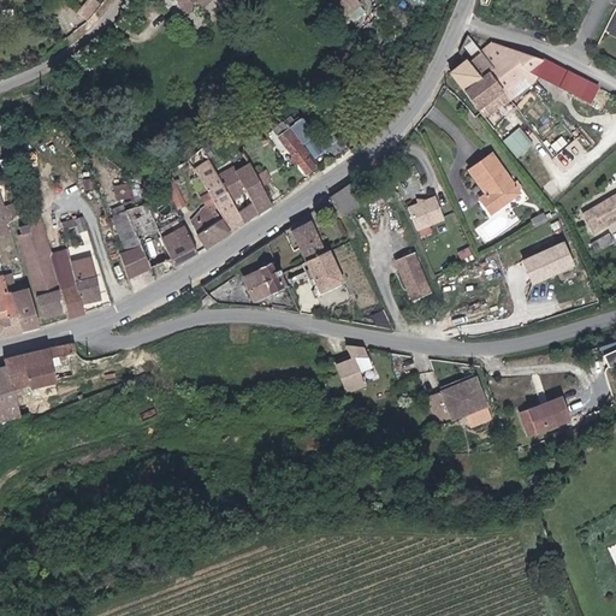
[(179,0),(191,11),(196,6),(200,10),(208,0),(179,0)]
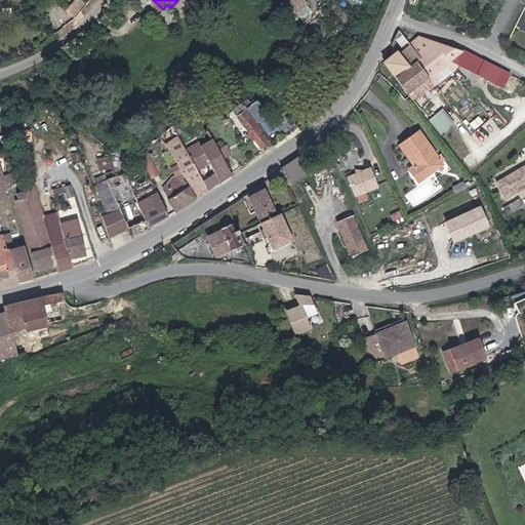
[(288,0),(296,10),(307,2),(305,0),(288,0)]
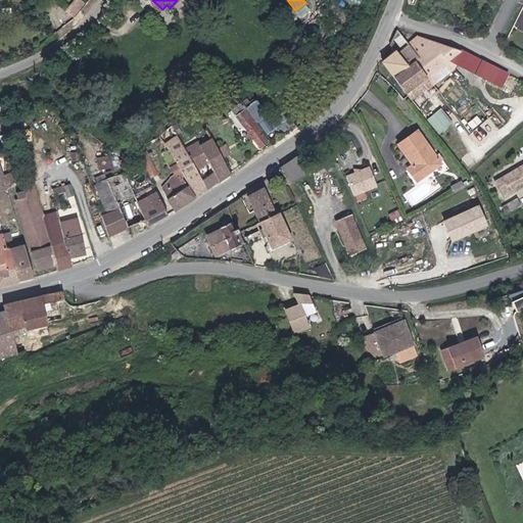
[(463,49),(420,35),(410,43),(397,29),(383,62),(405,91),(408,89),(419,103),(434,91),(428,84),(454,62),(448,60),(463,49)]
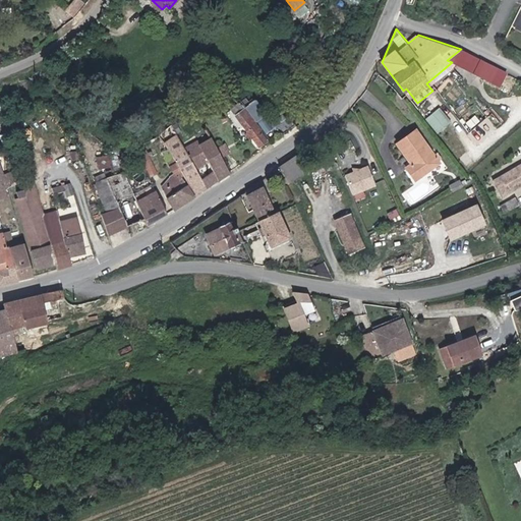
[(452,62),(502,87),(508,71),(461,49),(447,60),(452,62)]
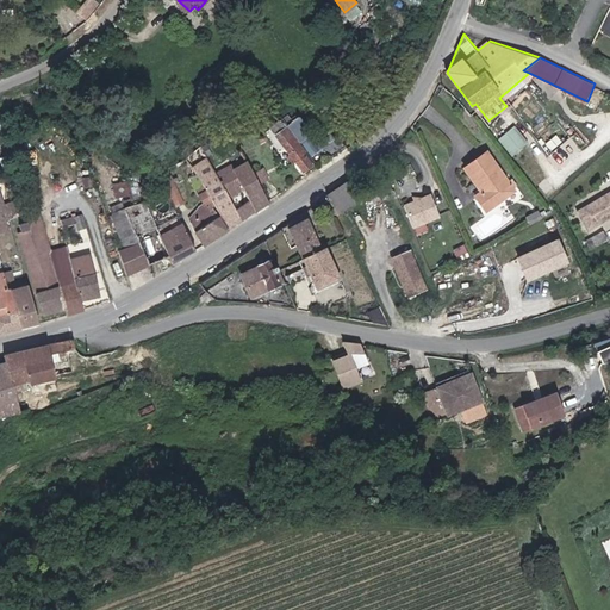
[(514,124),(498,137),(514,155),(529,142),(514,124)]
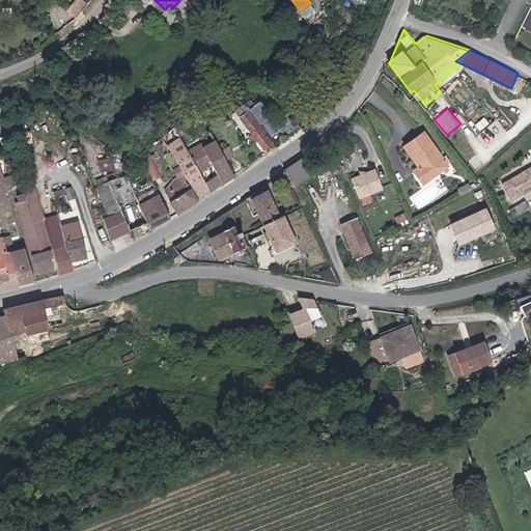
[(264,133),(268,132),(251,110),(240,118),(264,151),(274,145),(264,133)]
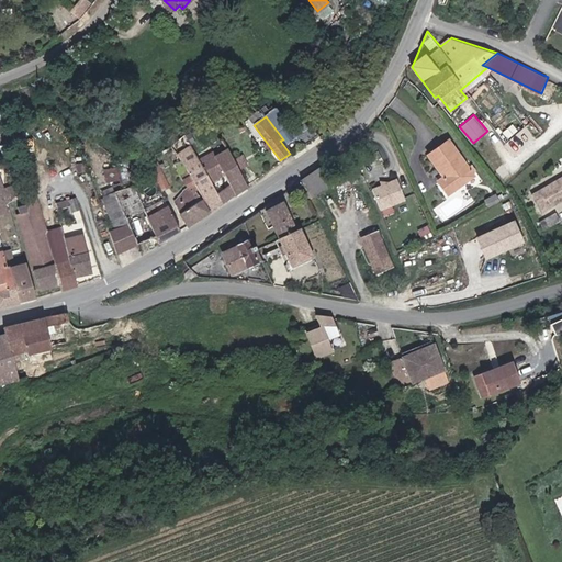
[(440,182),(450,194),(476,176),(451,141),(430,156),(444,175),(446,173),(448,177),(440,182)]
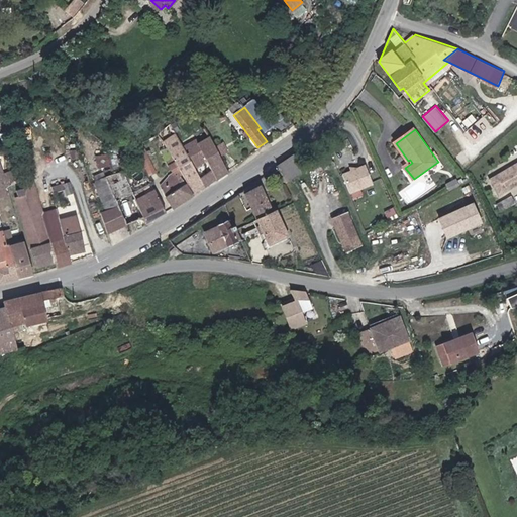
[(207,189),(228,173),(205,131),(182,144),(207,189)]
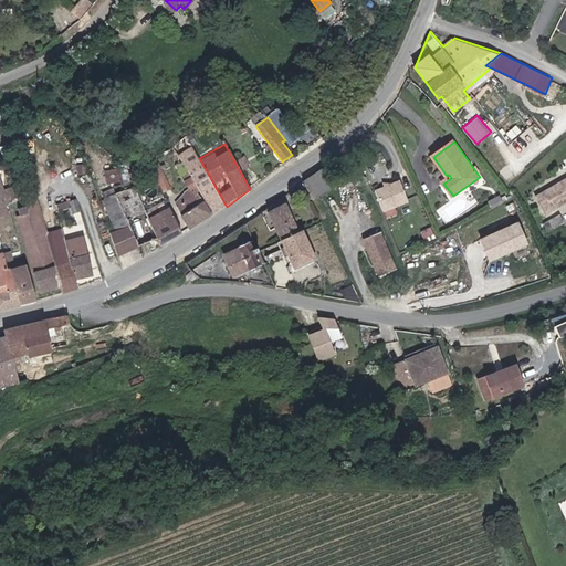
[(227,207),(199,158),(192,146),(180,154),(189,170),(213,216),(227,207)]
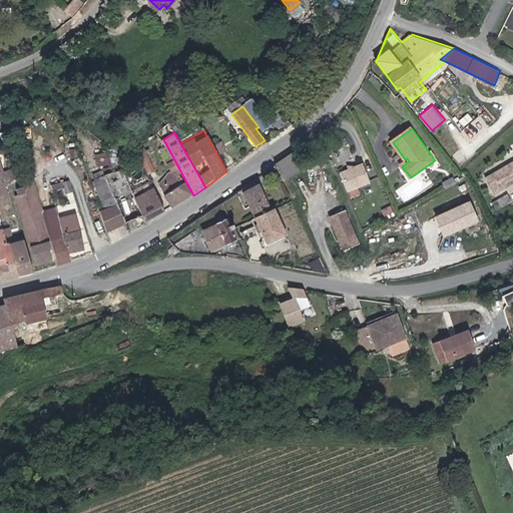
[(215,144),(218,152),(226,150),(222,141),(215,144)]
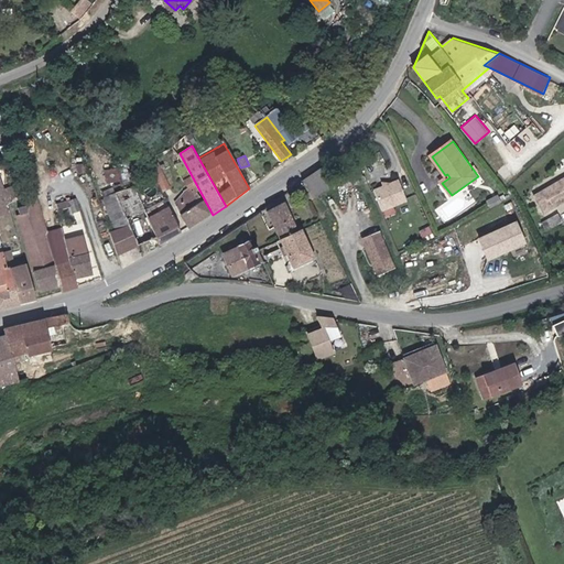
[(107,181),(120,180),(118,166),(106,167),(107,181)]
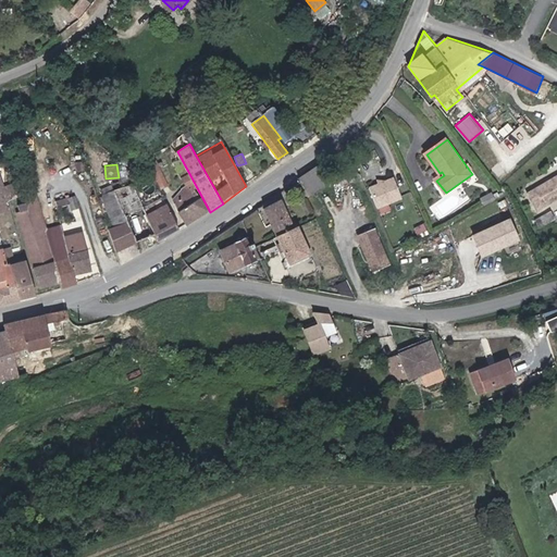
[(210,212),(186,168),(180,173),(185,185),(174,196),(181,208),(176,211),(187,227),(210,212)]
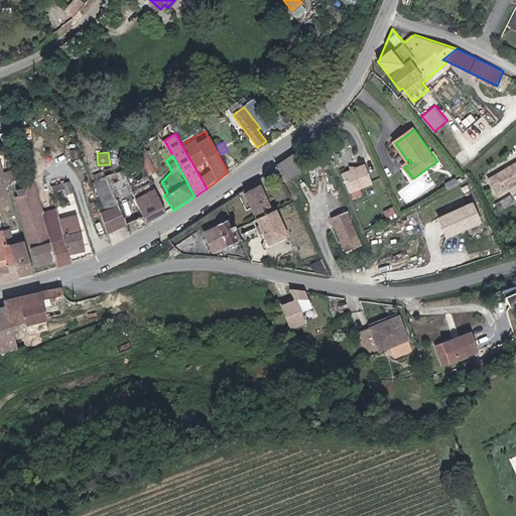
[(515,183),(515,161),(487,178),(496,196),(515,183)]
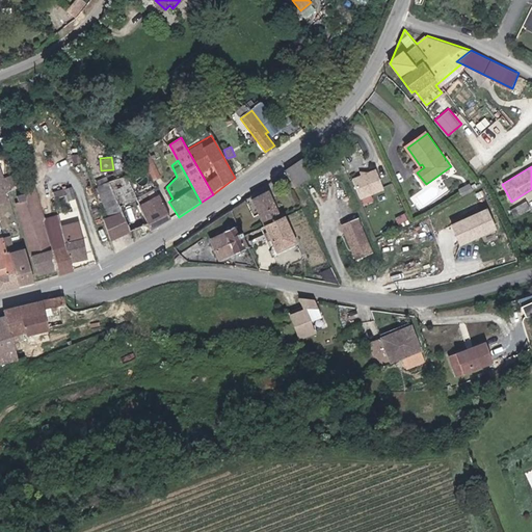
[(0,203),(8,200),(6,194),(9,193),(0,167),(0,203)]
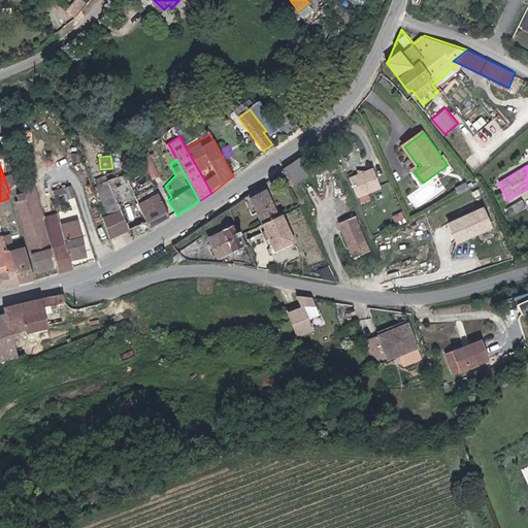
[(125,171),(105,179),(128,230),(146,222),(134,195),(125,171)]
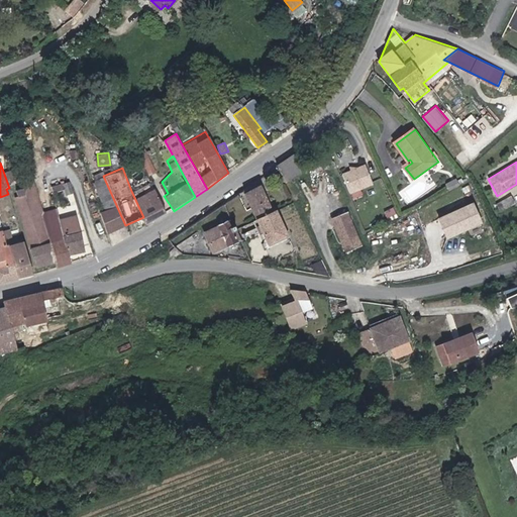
[(378,186),(370,168),(347,178),(355,196),(378,186)]
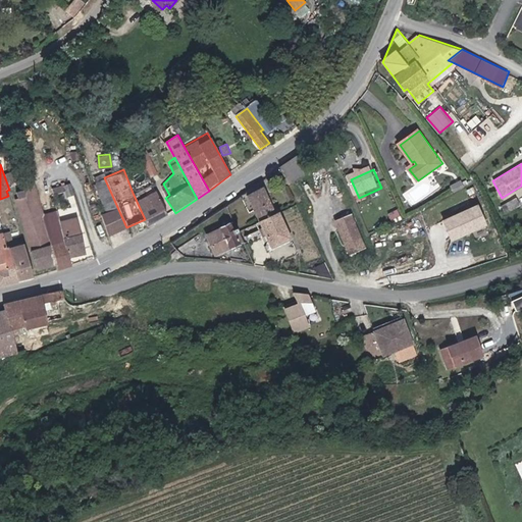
[(107,212),(100,215),(109,236),(126,227),(104,177),(94,183),(107,212)]
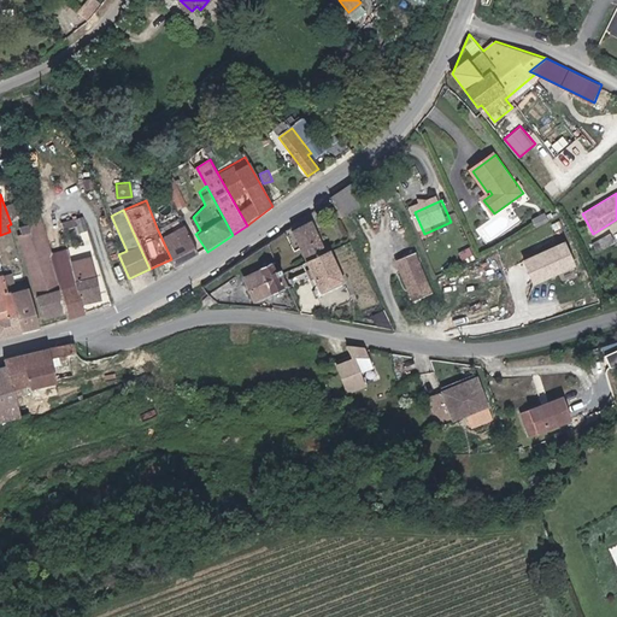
[(534,221),(538,227),(550,219),(546,213),(534,221)]
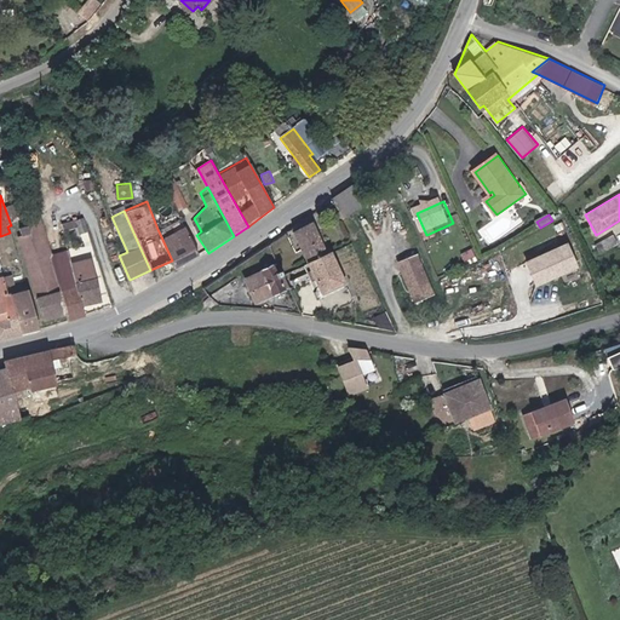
[(90,230),(85,216),(72,220),(73,227),(80,225),(81,233),(90,230)]
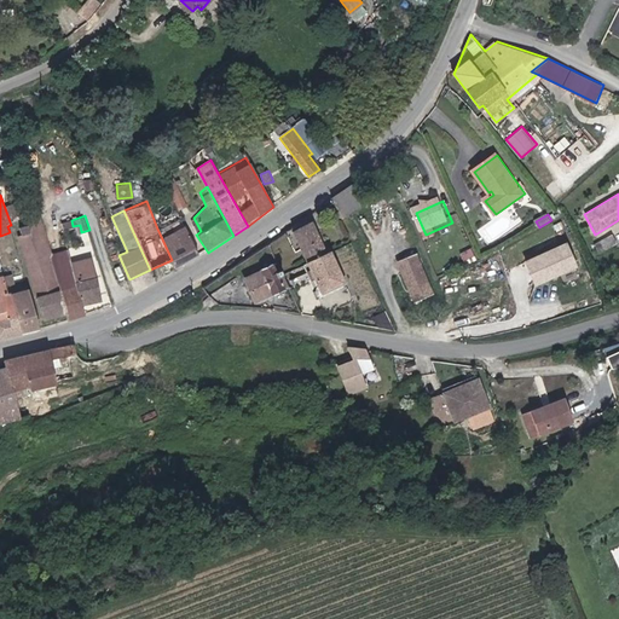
[(17,226),(36,295),(58,289),(51,253),(45,226),(39,227),(38,220),(17,226)]
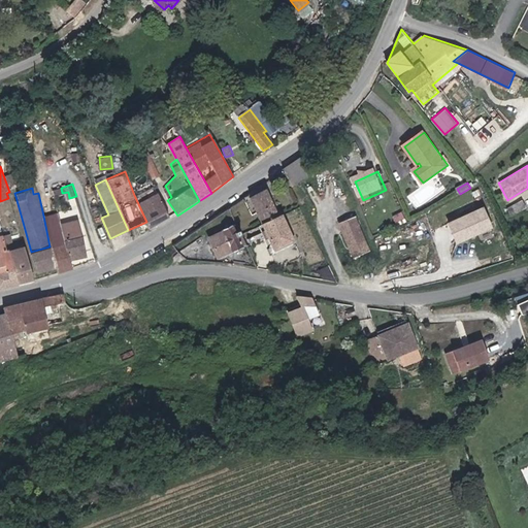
[(250,198),(263,224),(281,215),(267,189),(250,198)]
